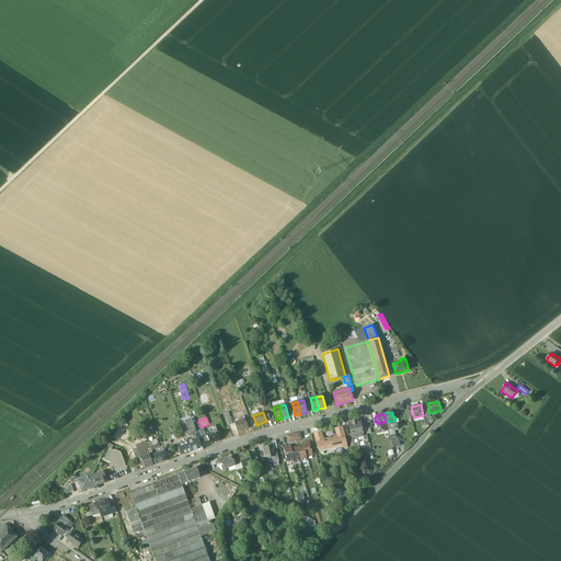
[(183,431),(184,433),(195,430),(192,420),(185,422),(186,427),(183,428),(183,431)]
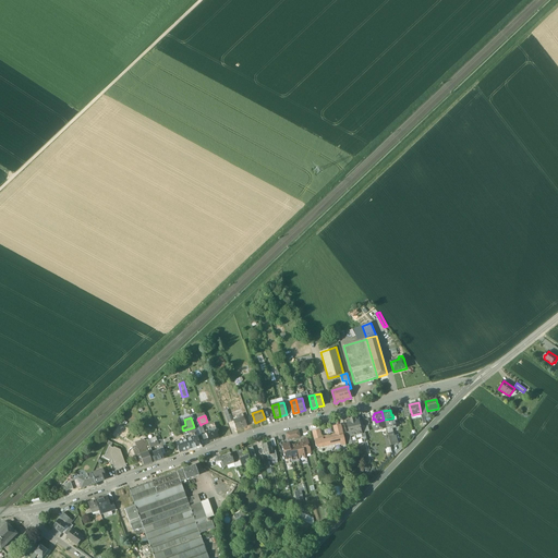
[(238,420),(233,421),(237,429),(247,425),(244,417),(238,420)]
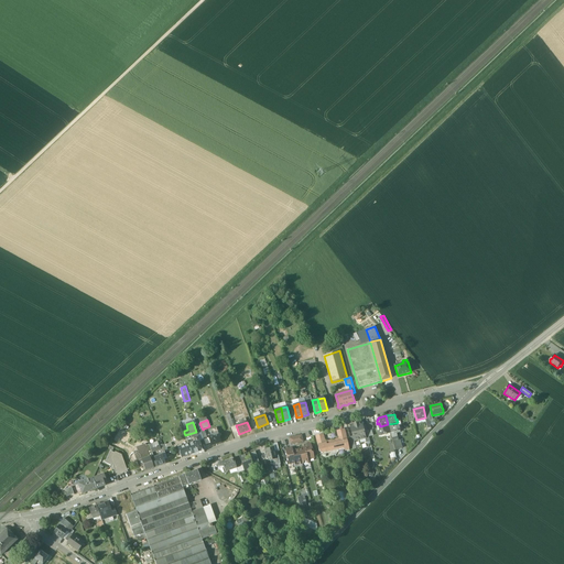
[(397,423),(388,424),(390,433),(394,433),(394,434),(400,432),(399,426),(398,422),(397,422),(397,423)]
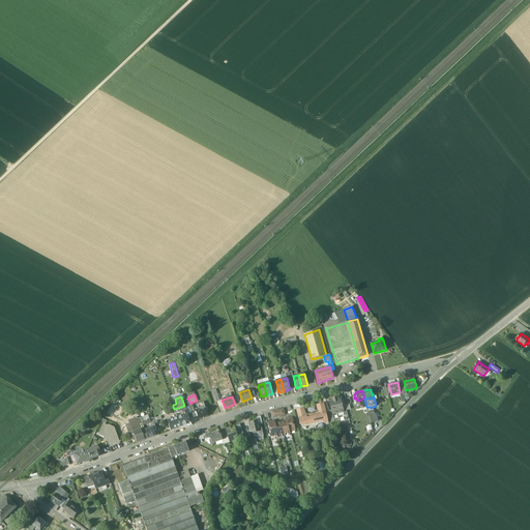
[(336,398),(332,399),(332,400),(329,400),(332,410),(332,414),(333,414),(343,412),(344,412),(343,408),(340,398),(336,399),(336,398)]
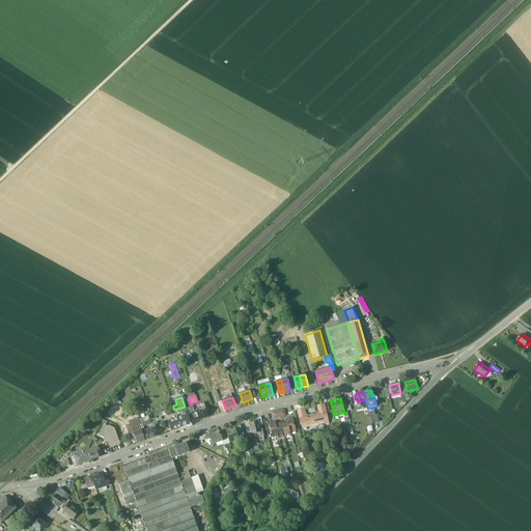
[(357,398),(355,399),(357,406),(356,406),(357,411),(367,408),(365,399),(358,401),(357,398)]
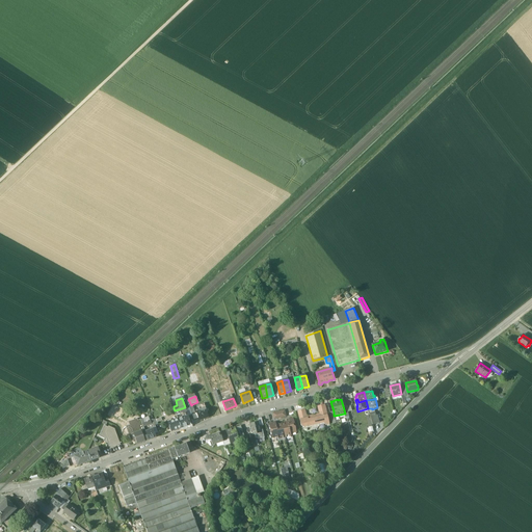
[(188,416),(185,407),(175,410),(176,413),(178,419),(178,420),(188,416)]
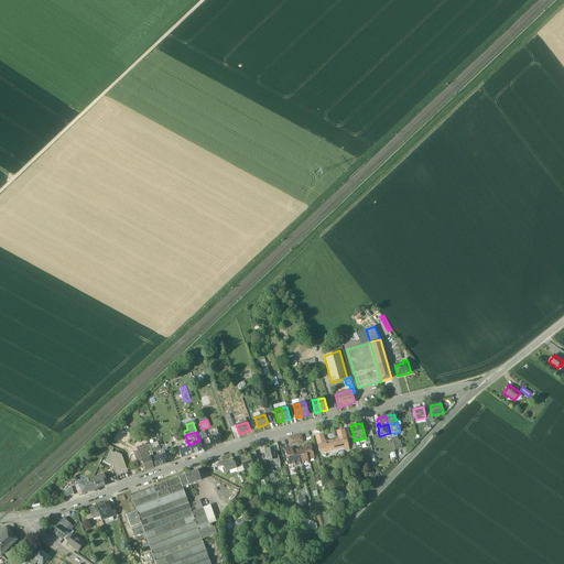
[(218,433),(208,437),(212,446),(221,442),(218,433)]
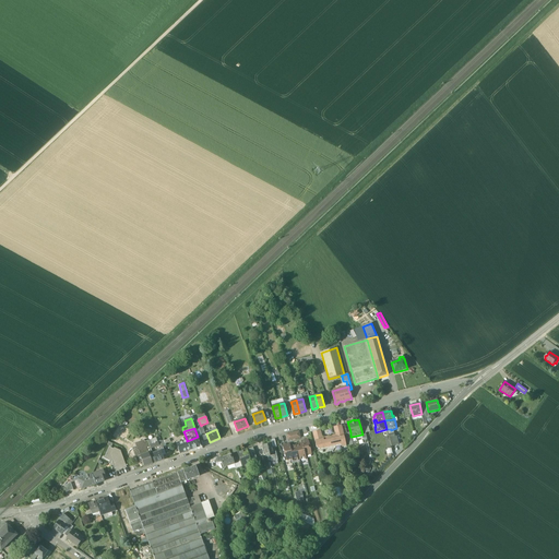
[(299,431),(286,435),(288,441),(300,438),(299,431)]
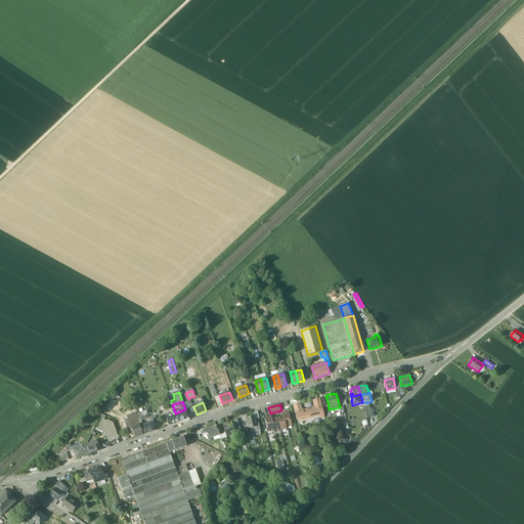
[(317,407),(311,409),(311,411),(309,411),(310,419),(319,417),(319,418),(321,419),(324,418),(322,406),(317,407)]
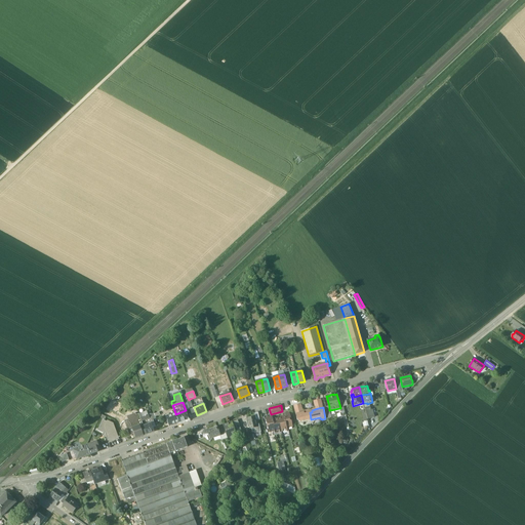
[(370,407),(365,408),(367,419),(374,417),(372,409),(371,410),(370,407)]
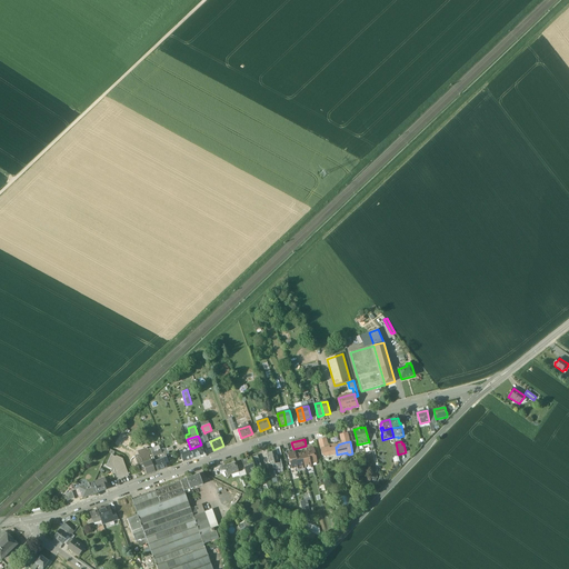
[(203,450),(201,445),(190,449),(193,458),(203,455),(201,451),(203,450)]
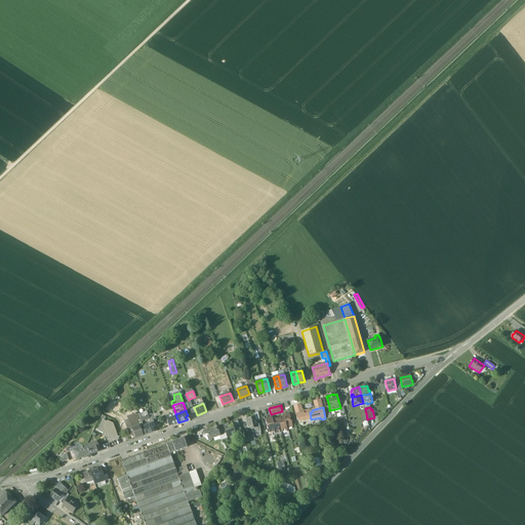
[(307,411),(304,412),(300,413),(295,414),(297,420),(300,421),(311,419),(310,412),(308,413),(307,411)]
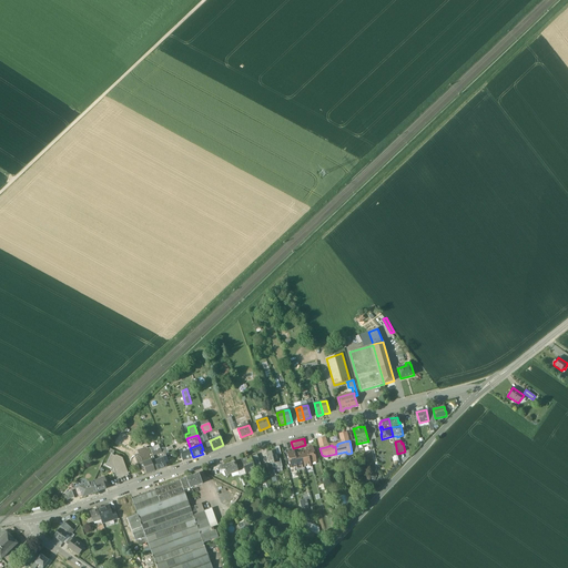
[(150,448),(148,449),(146,447),(138,450),(139,454),(134,455),(140,472),(144,469),(146,475),(159,470),(150,448)]
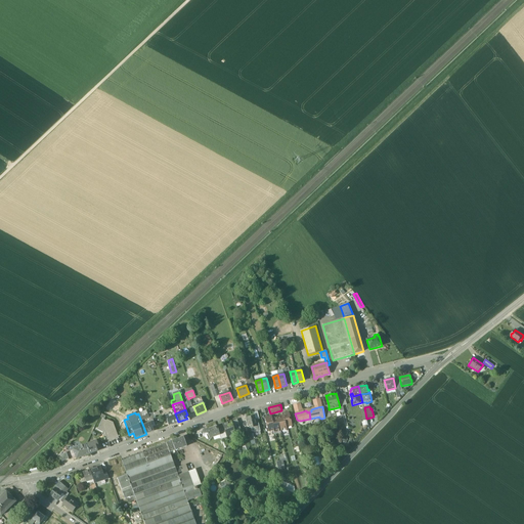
[(169,426),(178,422),(175,413),(175,412),(166,416),(169,426)]
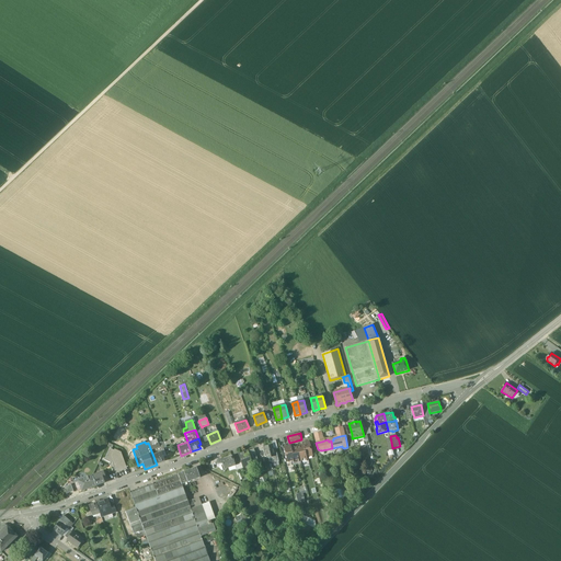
[(310,447),(309,442),(302,444),(304,446),(307,458),(308,458),(308,456),(312,455),(311,450),(311,449),(311,447),(310,447)]
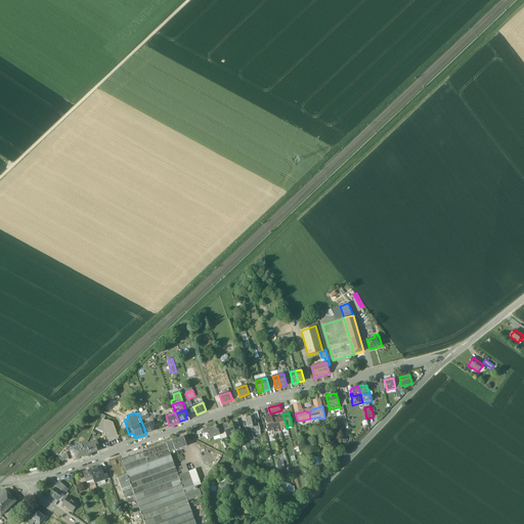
[(139,415),(141,421),(148,418),(150,422),(154,421),(153,419),(151,413),(148,415),(142,417),(141,413),(139,415)]
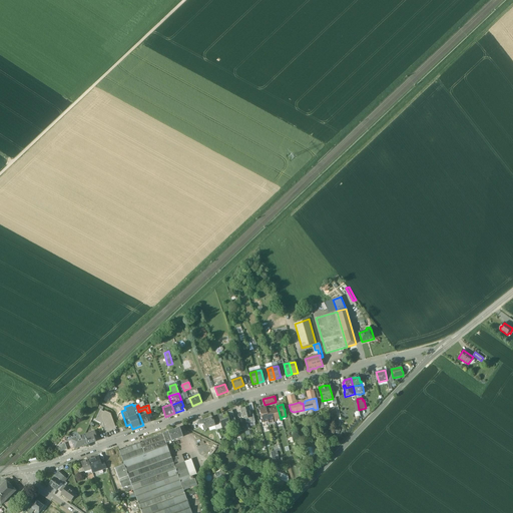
[(248,407),(241,409),(244,420),(245,419),(251,418),(250,416),(249,411),(248,407)]
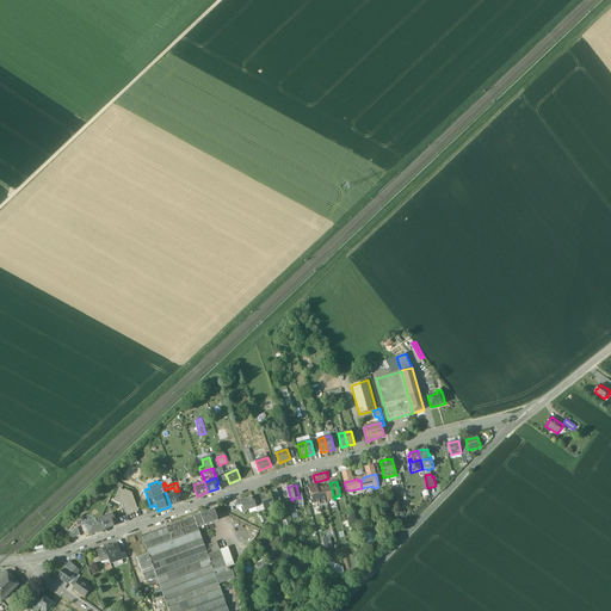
[(316,486),(309,488),(310,493),(310,494),(312,497),(313,503),(318,501),(319,503),(320,503),(318,489),(316,486)]
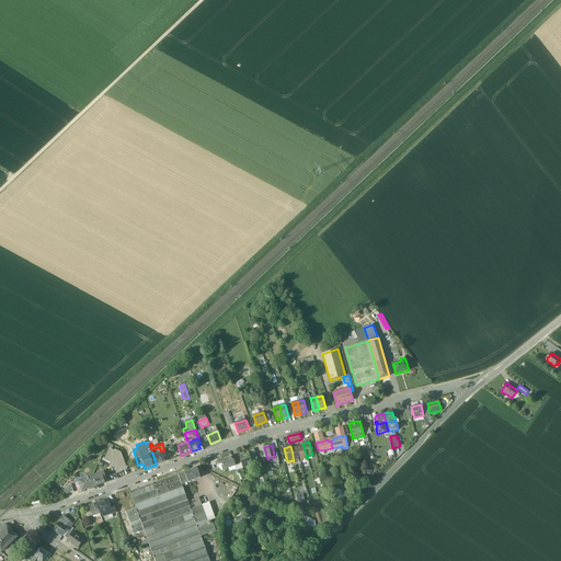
[(304,446),(297,447),(300,461),(302,461),(301,459),(307,458),(304,446)]
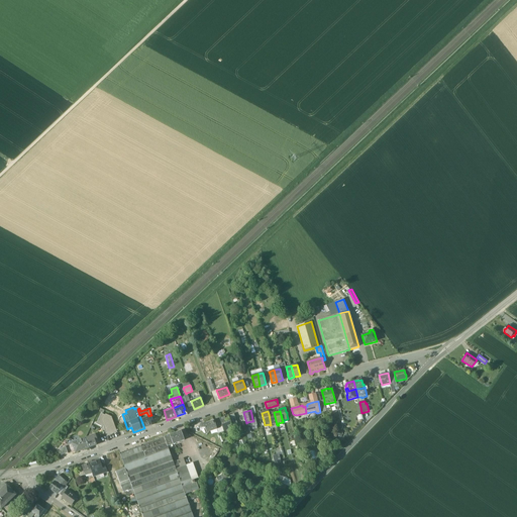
[(269,414),(271,425),(275,424),(276,426),(277,425),(274,412),(269,414)]
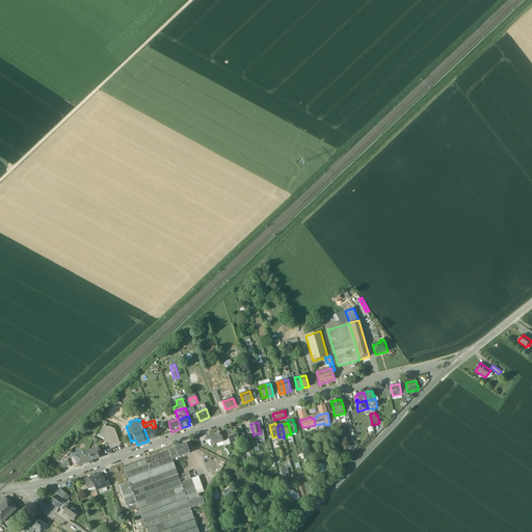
[(112,447),(120,445),(114,430),(104,426),(100,436),(104,440),(106,439),(108,445),(111,444),(112,447)]
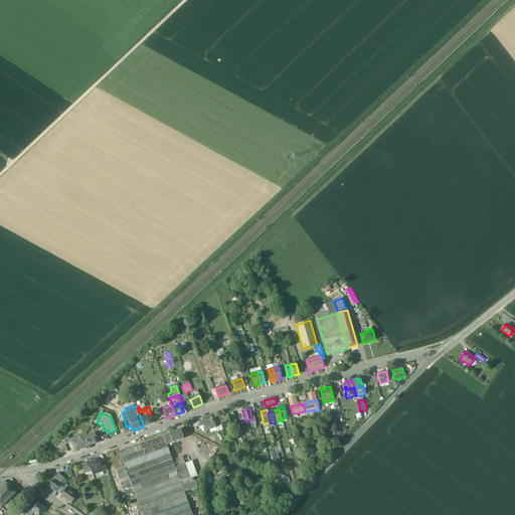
[(227,414),(219,417),(222,425),(223,428),(228,426),(227,424),(230,423),(227,414)]
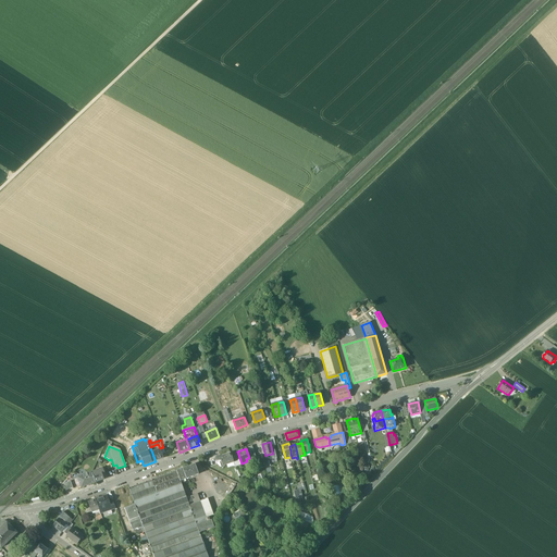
[(163,458),(160,449),(152,453),(156,461),(163,458)]
